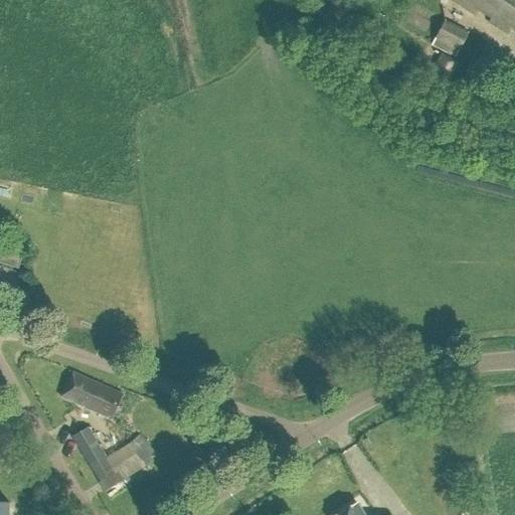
[(514,0),(437,0),(439,1),(440,0),(447,0),(475,17),(479,11),(492,20),(489,23),(514,39),(514,0)]
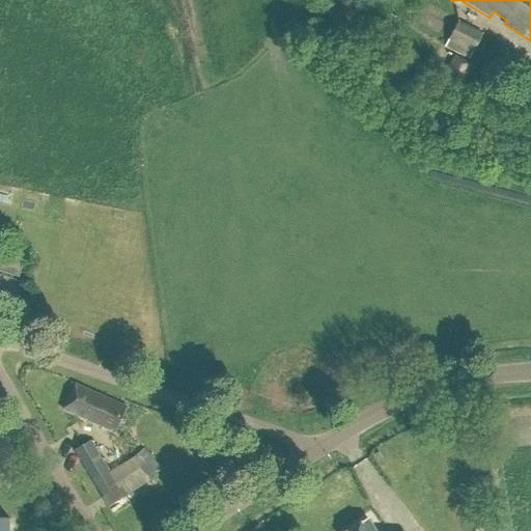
[(467,59),(482,34),(459,21),(444,46),(467,59)]
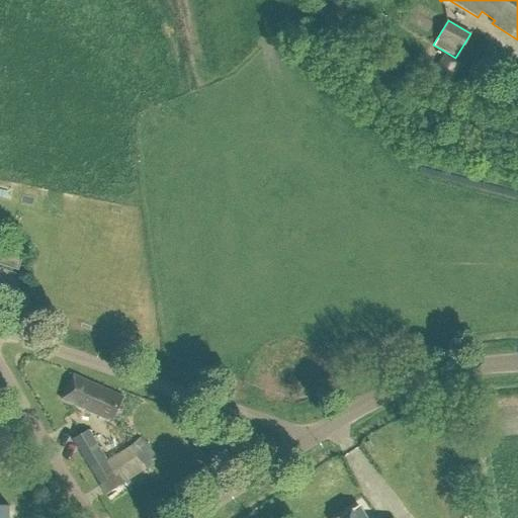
[(443,54),(431,76),(448,86),(460,64),(443,54)]
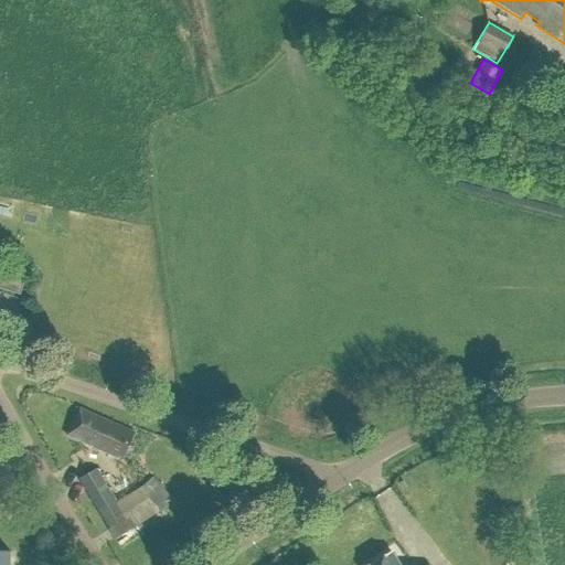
[(0,289),(19,296),(22,284),(0,277),(0,276),(0,289)]
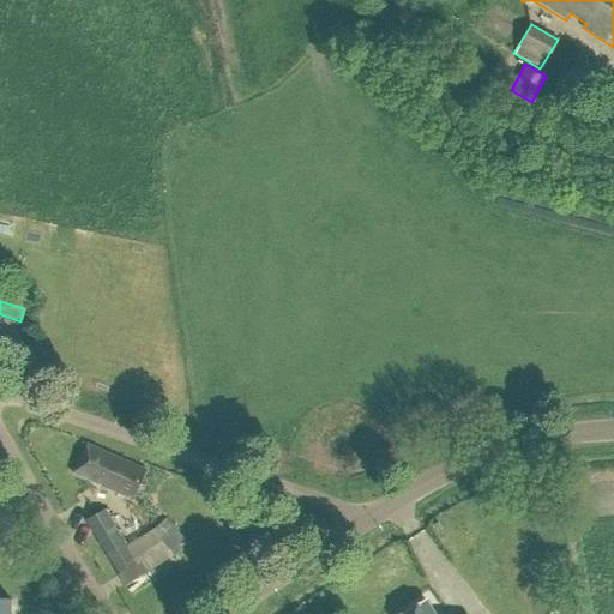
[(132,500),(145,470),(86,444),(73,473),(132,500)]
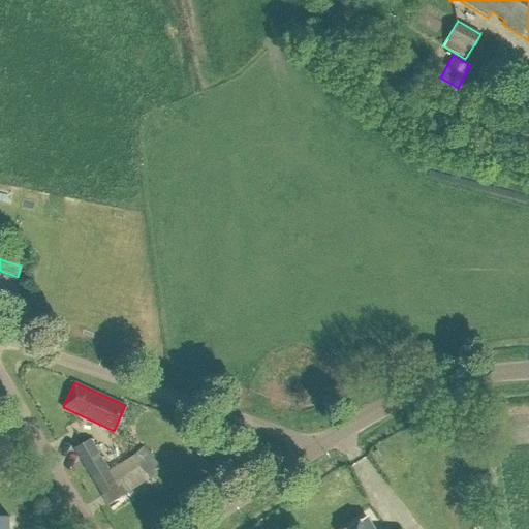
[(73,450),(105,498),(122,487),(89,439),(73,450)]
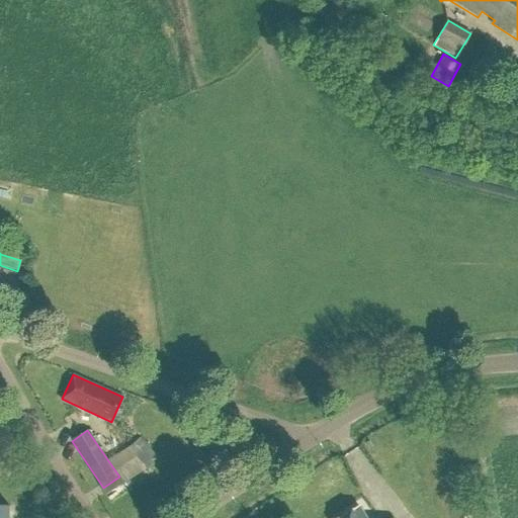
[(139,437),(127,446),(145,465),(156,456),(161,451),(144,433),(139,437)]
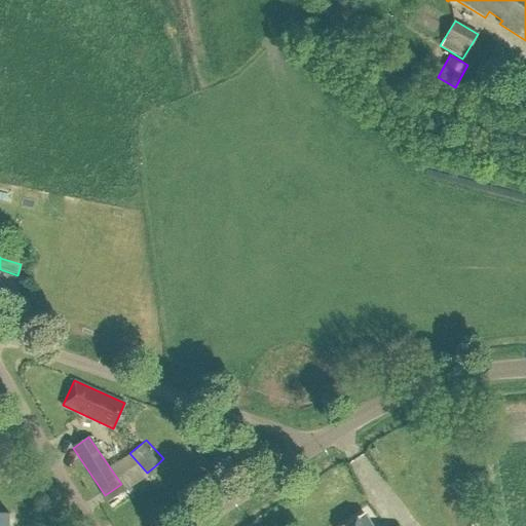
[(8,525),(9,513),(0,512),(0,525),(8,525)]
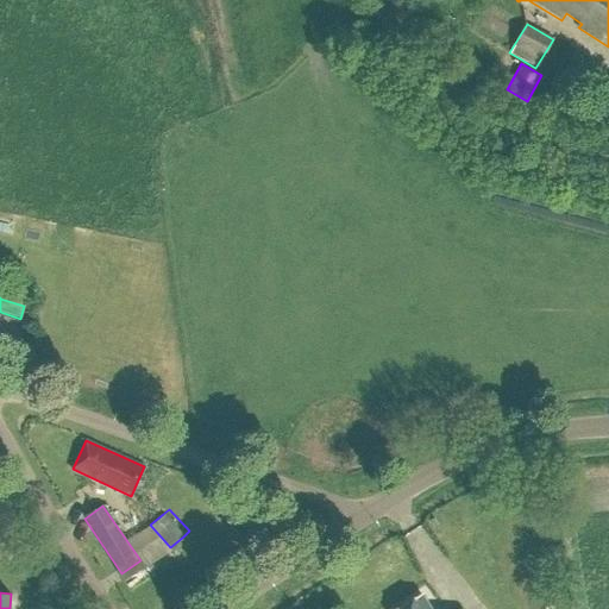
[(429,608),(422,597),(403,608),(429,608)]
